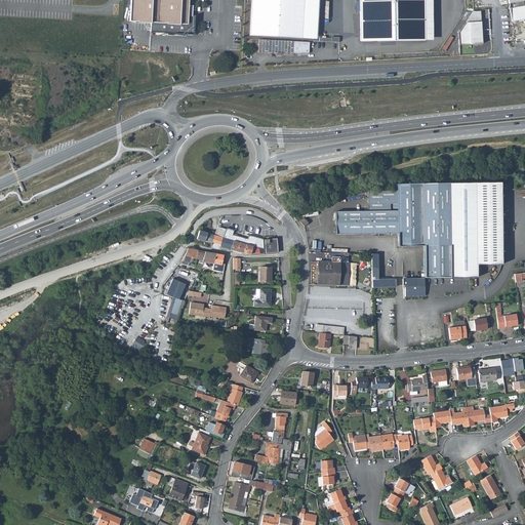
[(189,0),(130,0),(130,23),(151,23),(151,33),(193,36),(193,17),(188,17),(189,0)]
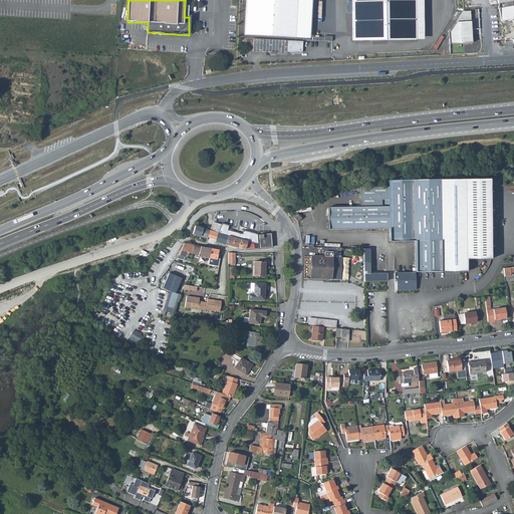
[(249,0),(247,39),(296,42),(298,0),(249,0)]
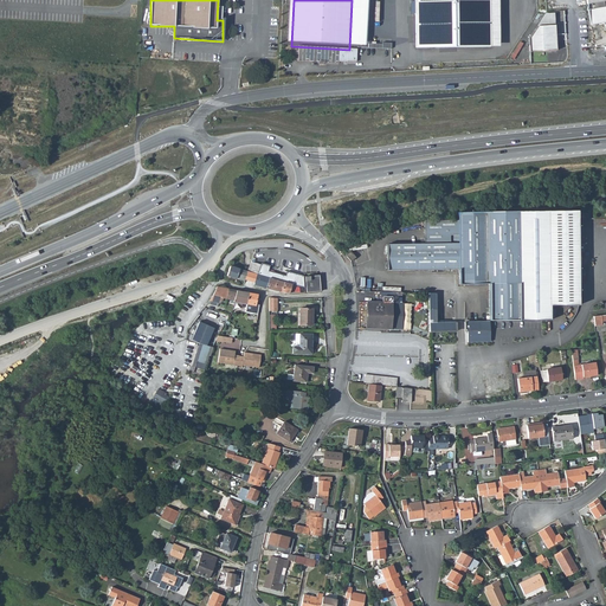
[(352,0),(349,50),(367,51),(369,0),(352,0)]
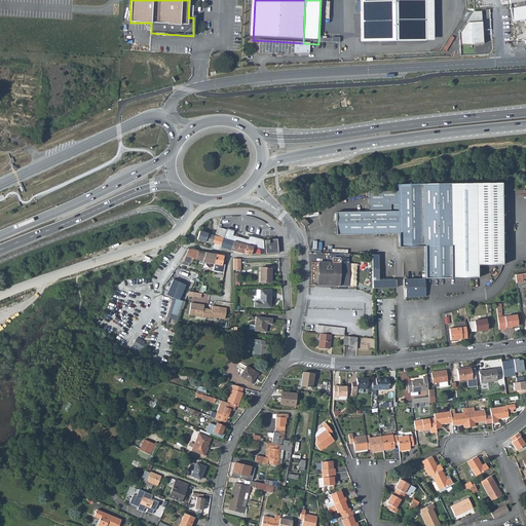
[(424,0),(360,0),(361,44),(425,43),(424,0)]
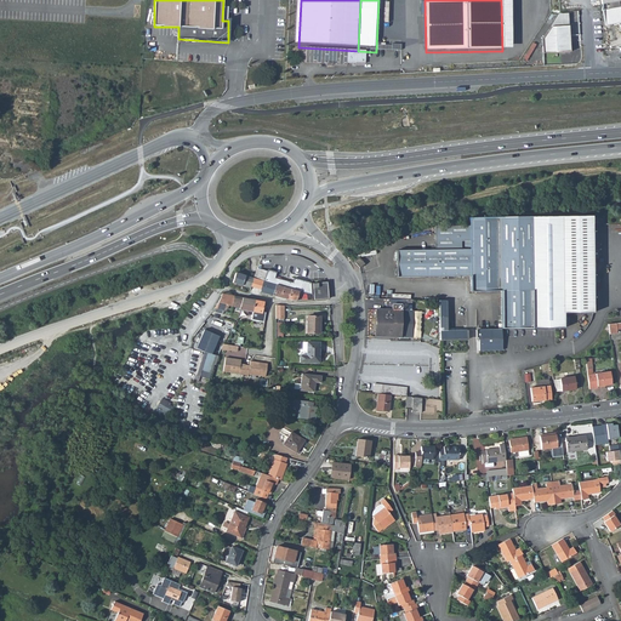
[(511,51),(510,0),(501,0),(502,51),(511,51)]
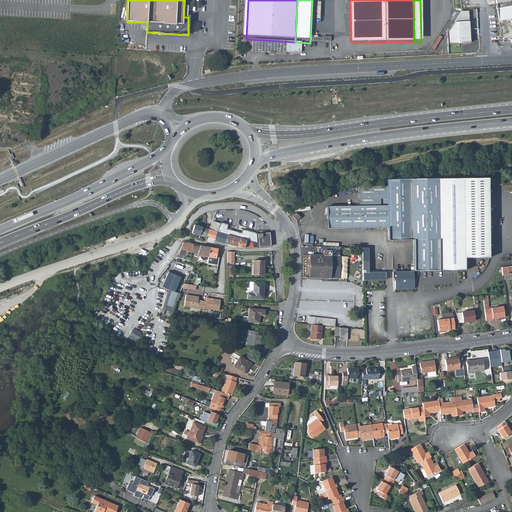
[(511,5),(496,8),(498,21),(511,18),(511,5)]
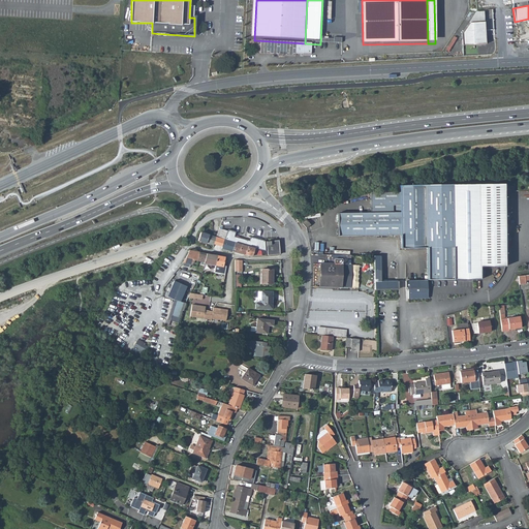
[(466,25),(467,25),(467,24),(483,23),(481,12),(474,13),(466,25)]
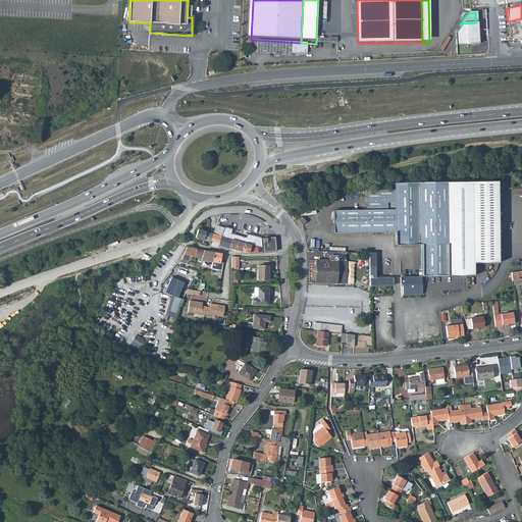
[(454,35),(455,46),(478,44),(476,22),(461,23),(461,24),(454,35)]
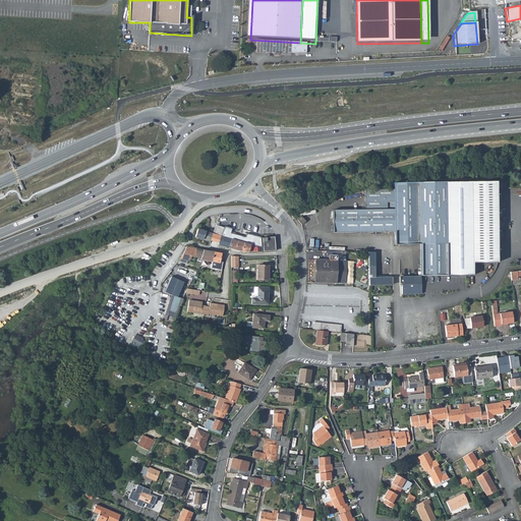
[(291,43),(267,42),(257,42),(256,55),(266,55),(275,55),(275,57),(284,57),(284,56),(291,56),(291,54),(298,55),(298,54),(306,54),(306,44),(291,43)]
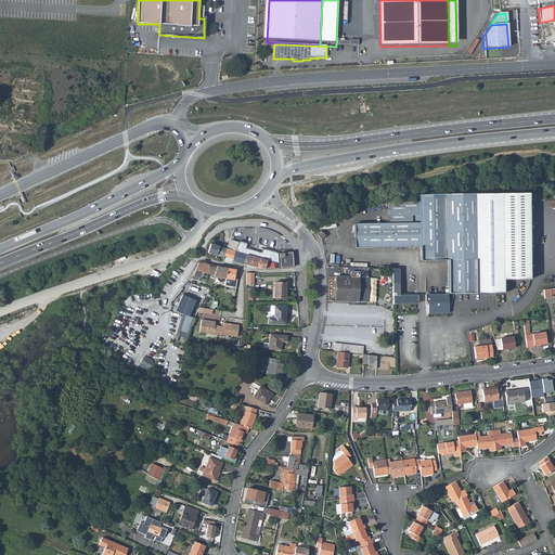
[(421,247),(421,260),(448,260),(449,288),(449,294),(476,294),(504,294),(504,281),(531,280),(529,194),(475,194),(420,195),(420,202),(420,216),(420,222),(421,247)]
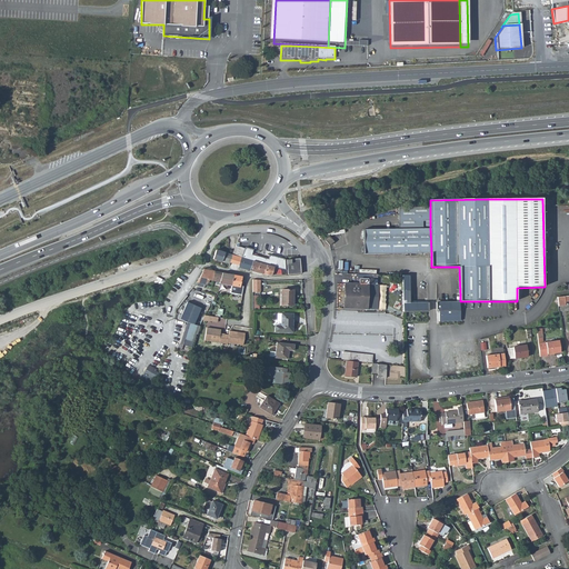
[(430,207),(419,207),(399,207),(399,229),(363,230),(363,253),(431,253),(430,228),(425,228),(422,228),(422,221),(430,221),(430,207)]
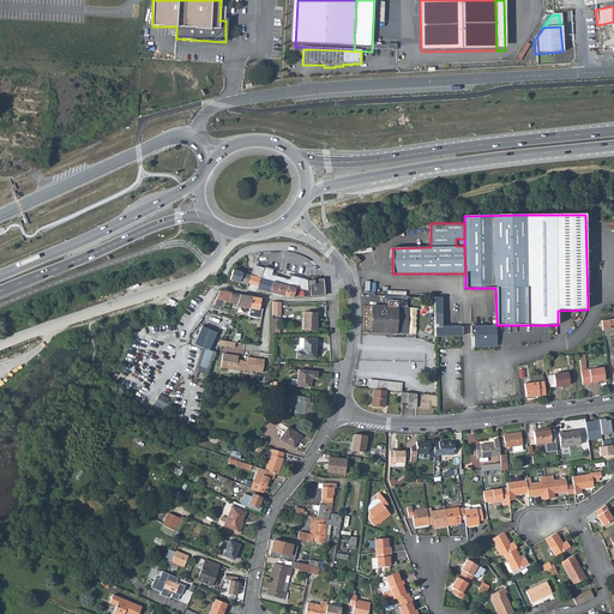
[(350,259),(355,265),(360,260),(355,254),(353,257),(350,259)]
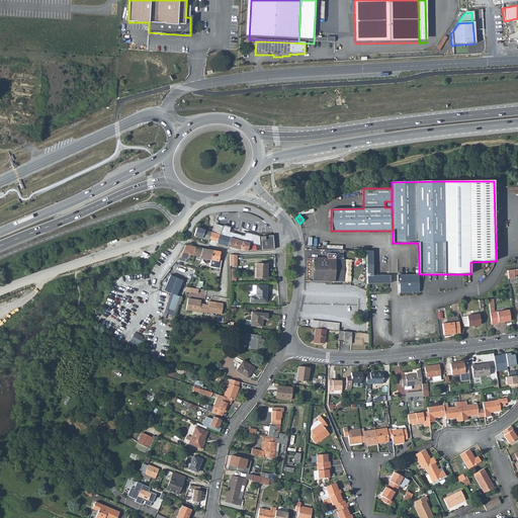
[(210,241),(216,243),(222,228),(216,225),(213,229),(212,233),(209,240),(210,241)]
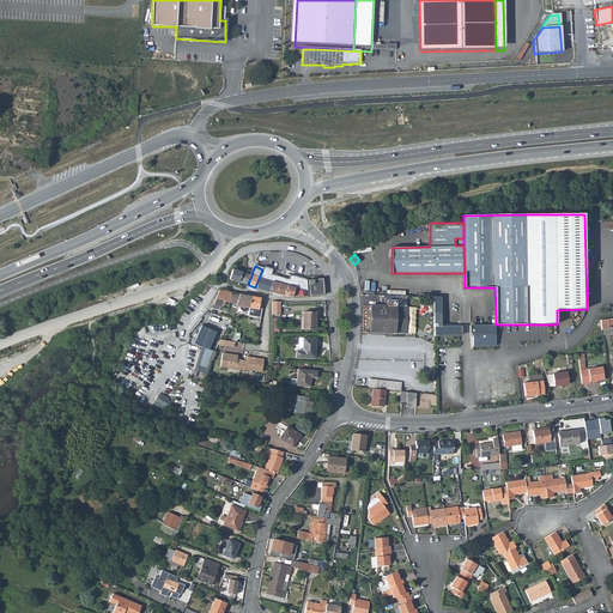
[(263,266),(262,269),(255,287),(255,289),(278,295),(291,297),(295,286),(305,278),(289,278),(287,283),(285,281),(286,278),(272,274),(273,269),(263,266)]
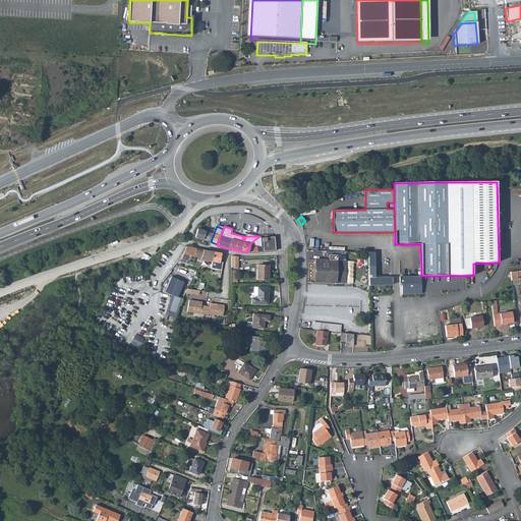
[(196,229),(194,237),(194,238),(210,243),(211,241),(214,234),(196,229)]
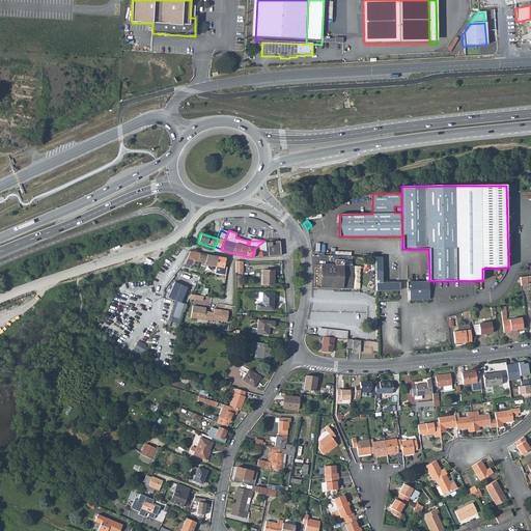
[(317,242),(317,252),(328,252),(328,248),(324,248),(324,242),(317,242)]
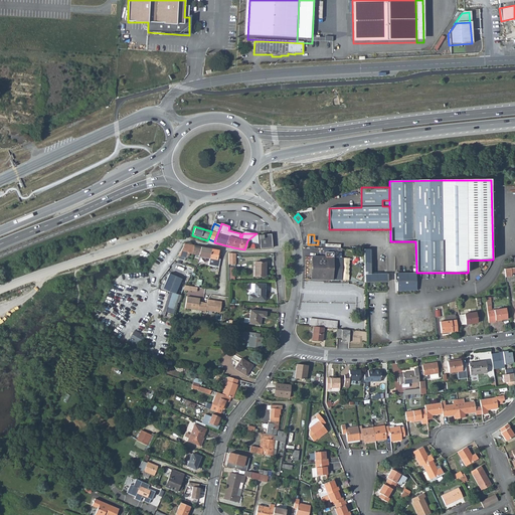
[(261,249),(272,248),(271,235),(269,235),(260,236),(261,249)]
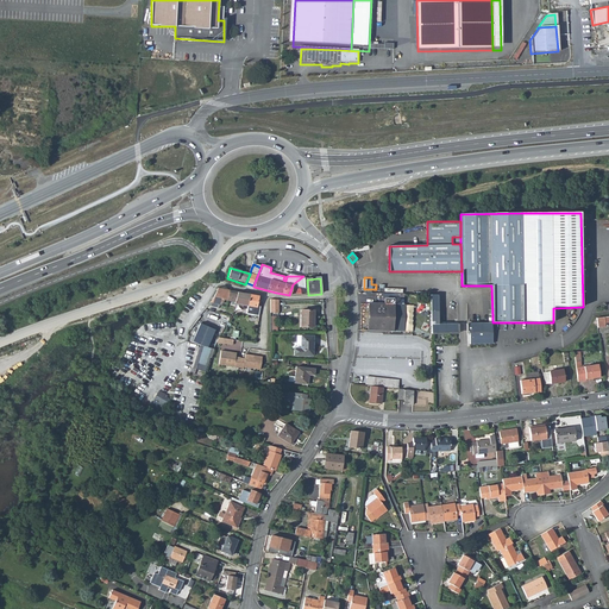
[(232,306),(234,306),(245,308),(248,295),(218,289),(213,297),(207,307),(215,311),(219,301),(232,305),(232,306)]
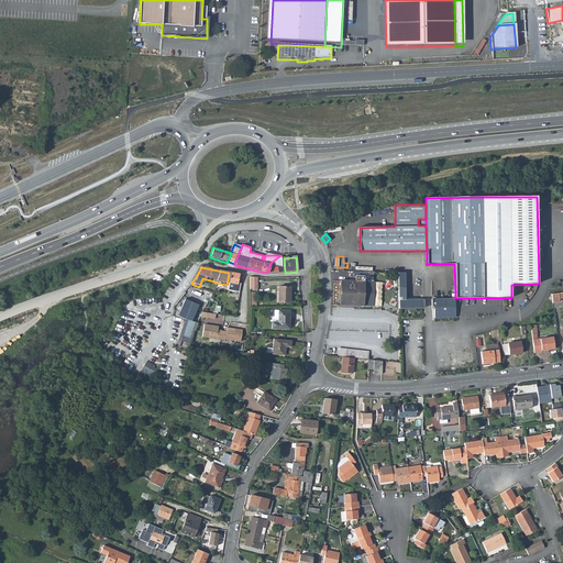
[(405,272),(398,273),(399,308),(423,308),(423,299),(405,300),(405,272)]
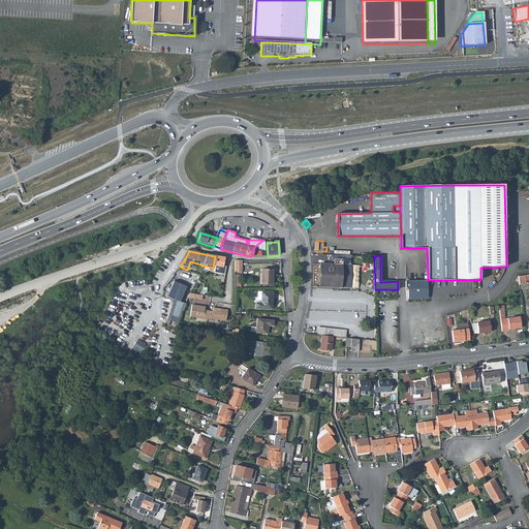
[(223,257),(215,256),(213,268),(212,273),(222,275),(224,266),(221,266),(223,257)]
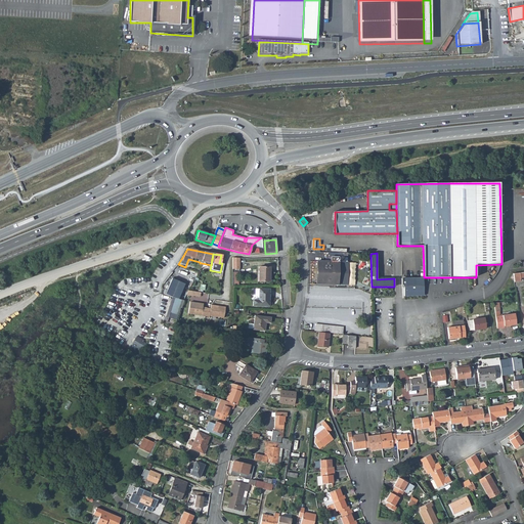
[(317,261),(316,284),(338,285),(339,262),(344,262),(344,257),(331,257),(331,261),(317,261)]
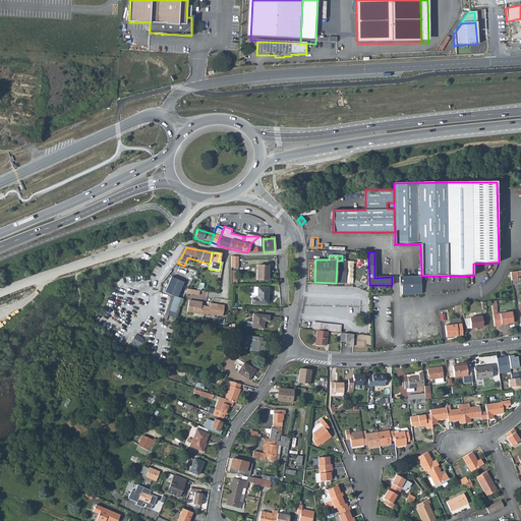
[(269,267),(258,266),(257,280),(269,281),(269,267)]
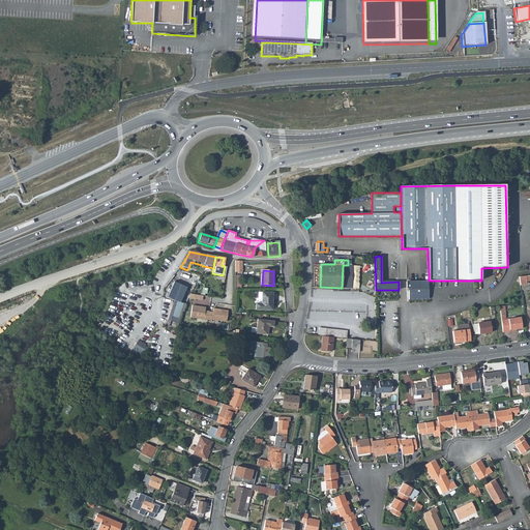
[(527,282),(529,281),(529,274),(519,276),(521,286),(528,285),(527,282)]
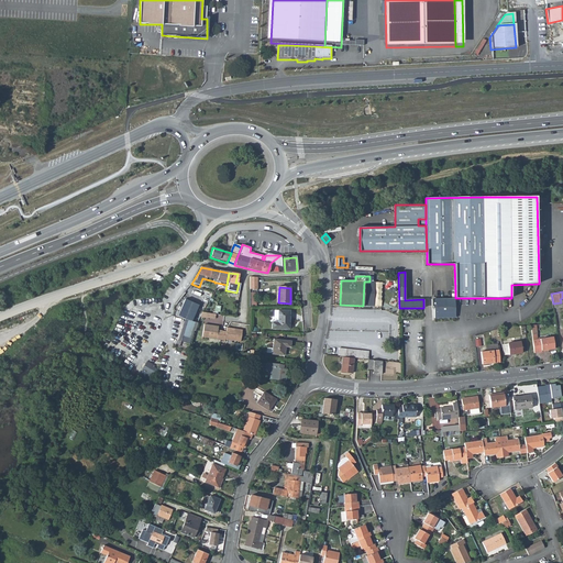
[(455,307),(455,298),(455,293),(451,293),(452,298),(432,299),(432,307),(434,307),(434,318),(455,317),(455,307)]
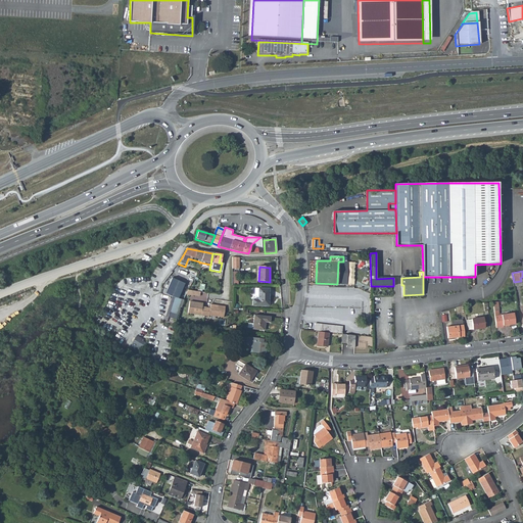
[(172,277),(167,293),(176,297),(180,298),(186,282),(172,277)]
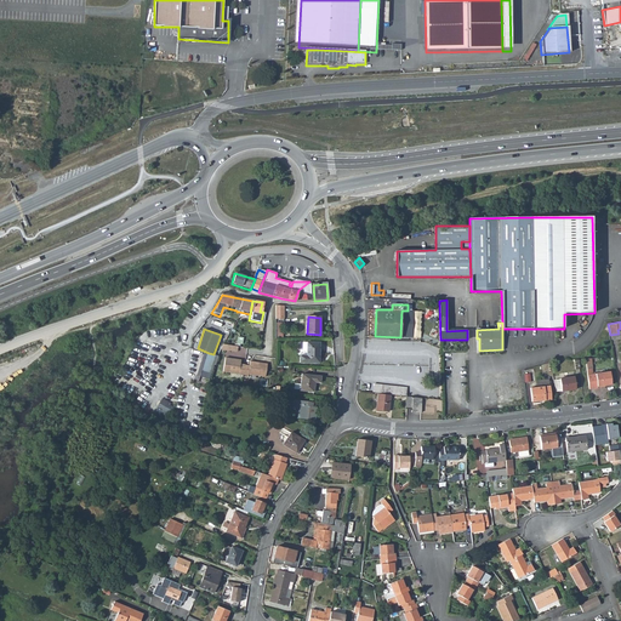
[(320,345),(307,343),(307,352),(306,357),(300,357),(300,363),(315,364),(317,354),(319,354),(320,345)]
